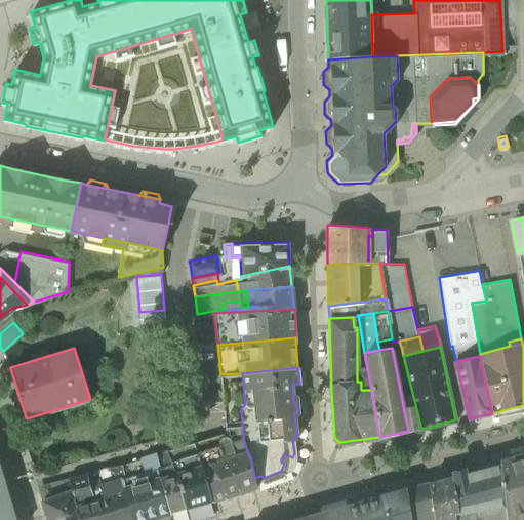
[(404,411),(408,431),(421,429),(416,408),(404,411)]
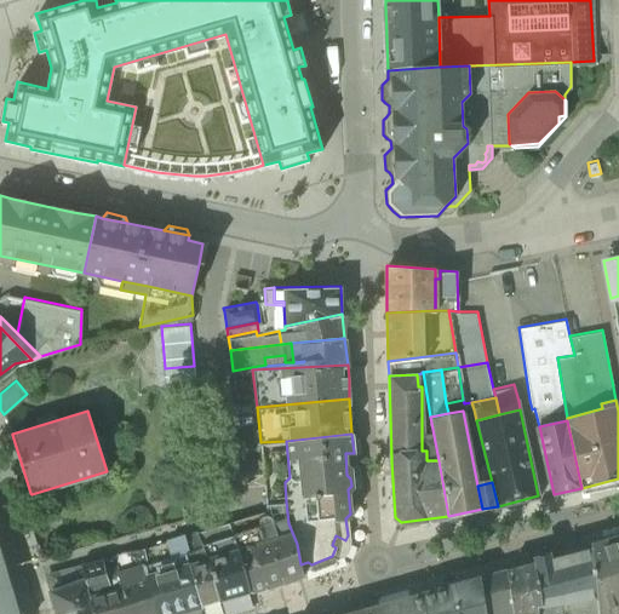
[(302,571),(301,564),(297,544),(288,523),(286,501),(267,503),(267,509),(263,510),(282,580),(303,573),(303,572),(302,571)]
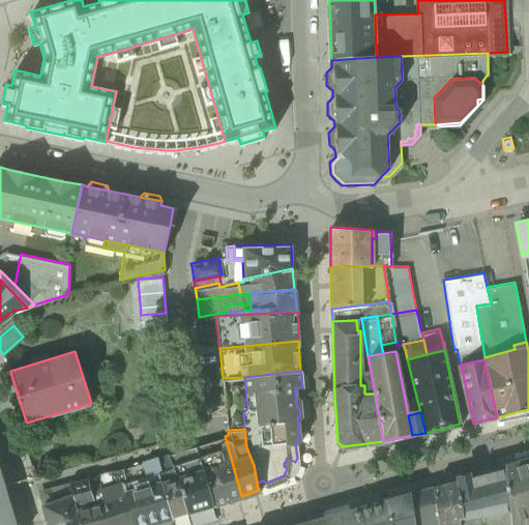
[(228,502),(241,496),(225,436),(216,438),(209,440),(227,500),(228,502)]
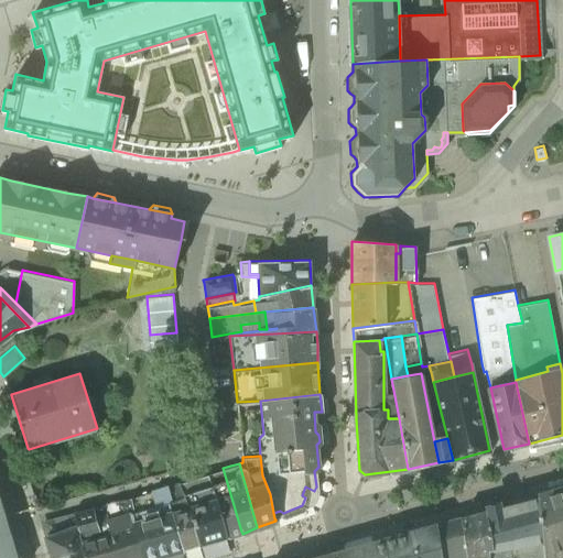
[(228,536),(241,532),(223,468),(208,472),(212,484),(212,485),(216,499),(227,537),(228,536)]
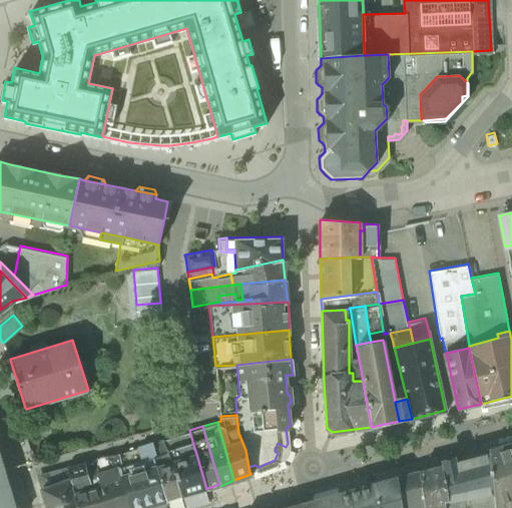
[(189,430),(161,439),(166,450),(192,441),(189,430)]
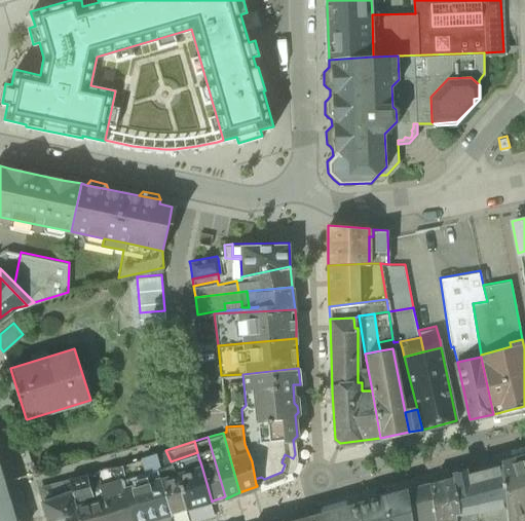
[(175,475),(172,463),(171,461),(165,450),(156,452),(160,468),(159,468),(158,468),(161,479),(175,475)]
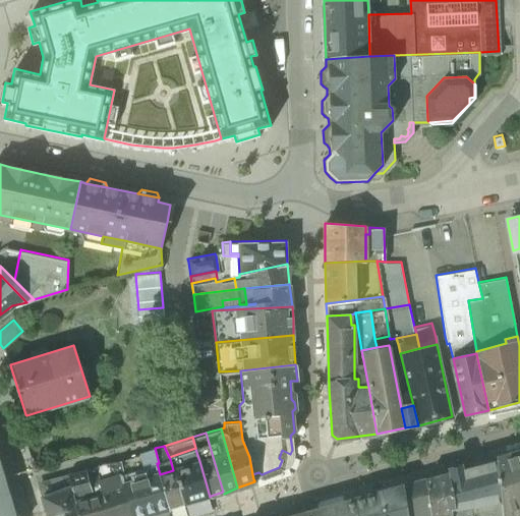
[(143,515),(170,509),(170,508),(160,474),(157,463),(158,463),(159,463),(155,448),(120,459),(120,460),(124,473),(122,474),(119,474),(122,484),(131,515),(143,515)]
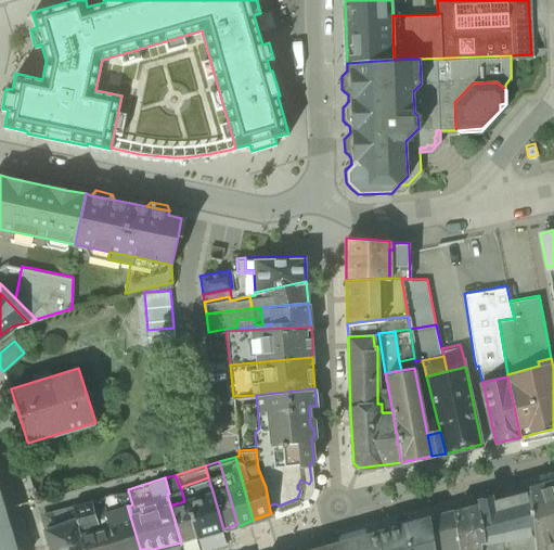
[(208,477),(180,487),(181,489),(184,501),(213,491),(208,478),(208,477)]
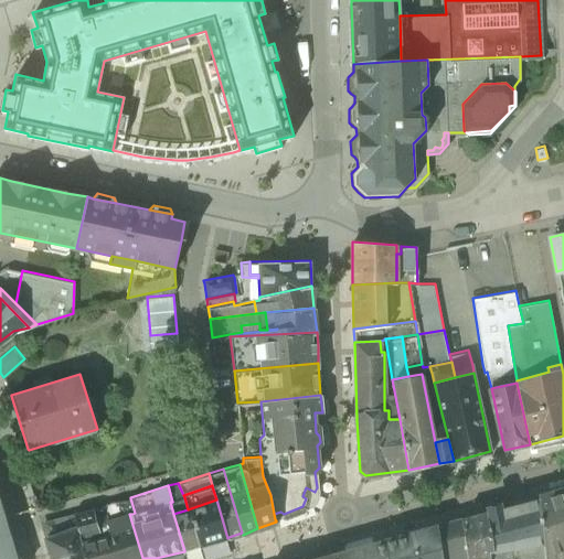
[(546,558),(563,554),(563,488),(539,497),(544,543),(546,558)]
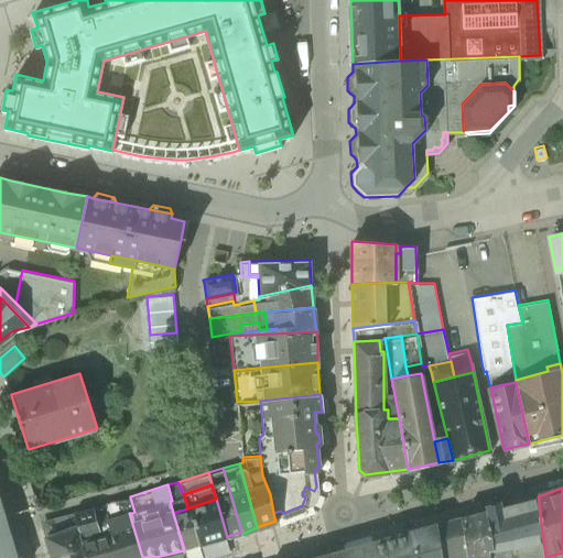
[(109,510),(109,520),(115,517),(116,518),(119,517),(119,516),(129,513),(132,513),(134,512),(130,498),(130,496),(108,501),(109,502),(109,510)]
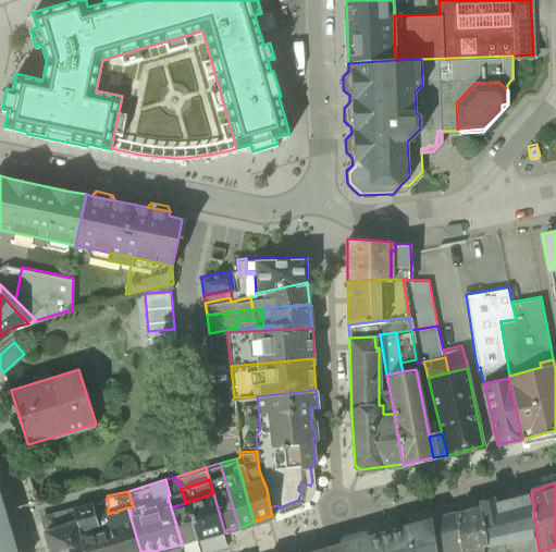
[(479,505),(485,546),(536,536),(531,491),(530,491),(479,505)]
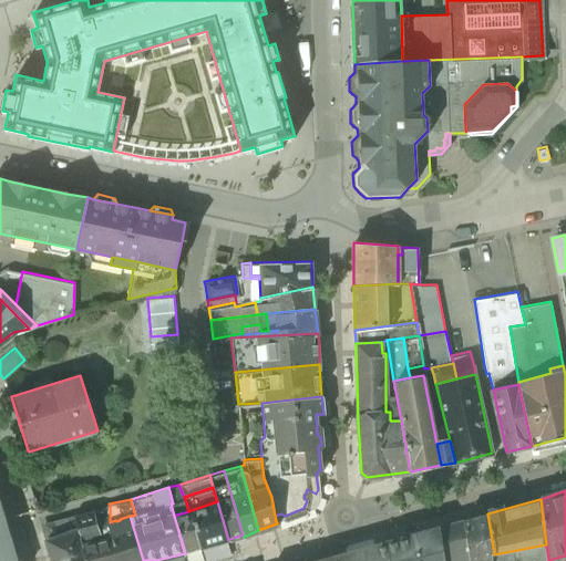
[(201,548),(228,540),(217,501),(188,511),(201,548)]
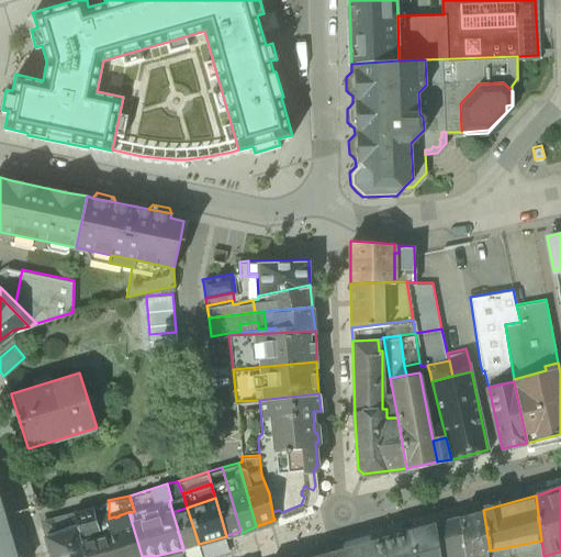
[(81,537),(82,541),(110,531),(110,524),(109,519),(109,509),(109,501),(108,500),(93,504),(100,532),(81,537)]
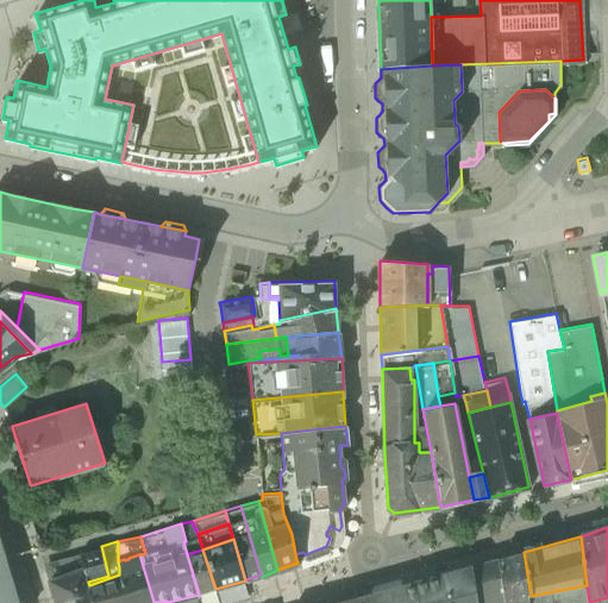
[(17,602),(0,544),(0,602),(17,602)]
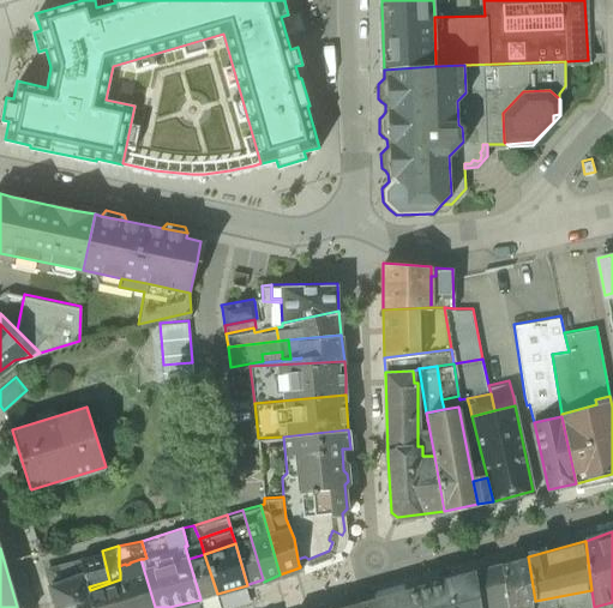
[(90,607),(86,591),(90,590),(89,587),(109,581),(102,551),(80,557),(83,571),(76,575),(65,578),(48,584),(55,607),(90,607)]
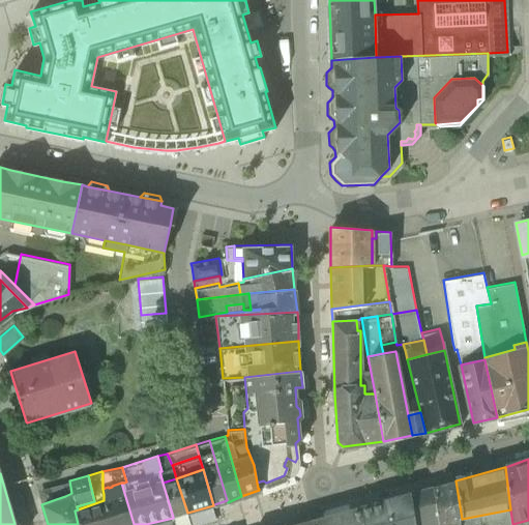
[(173,517),(187,513),(176,478),(163,483),(173,517)]
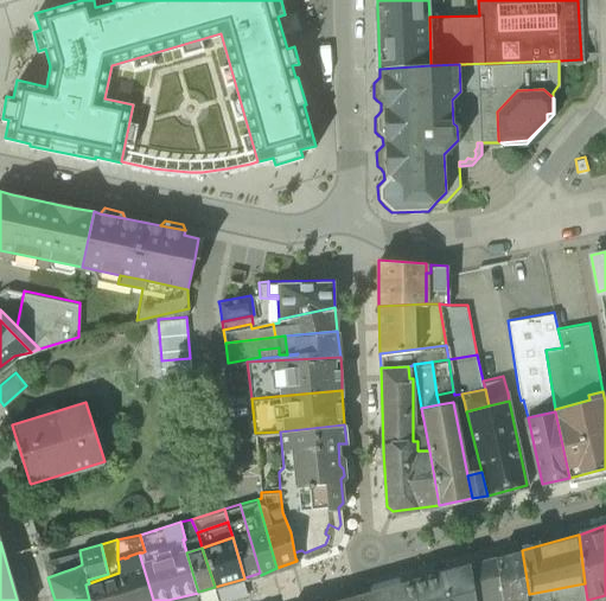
[(43,560),(48,577),(64,571),(62,566),(74,562),(75,568),(82,564),(80,550),(43,560)]
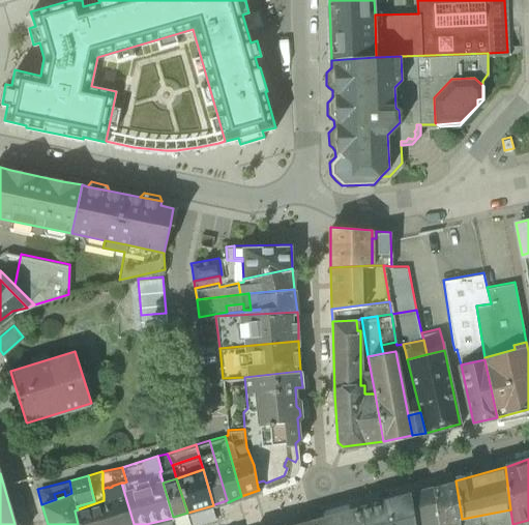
[(459,524),(458,520),(453,480),(432,487),(437,524),(459,524)]
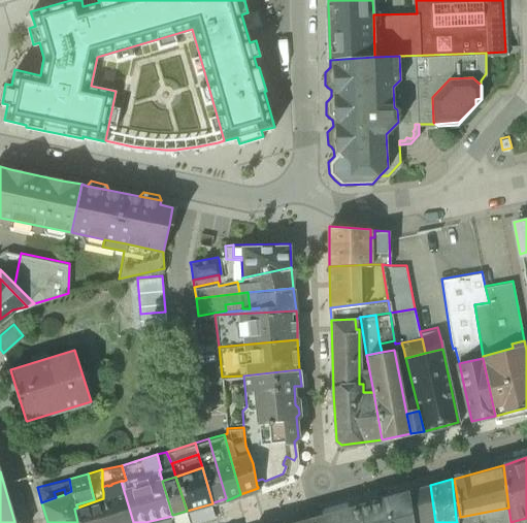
[(107,485),(102,487),(103,492),(103,498),(114,495),(124,491),(121,481),(111,484),(111,485),(108,486),(107,485)]
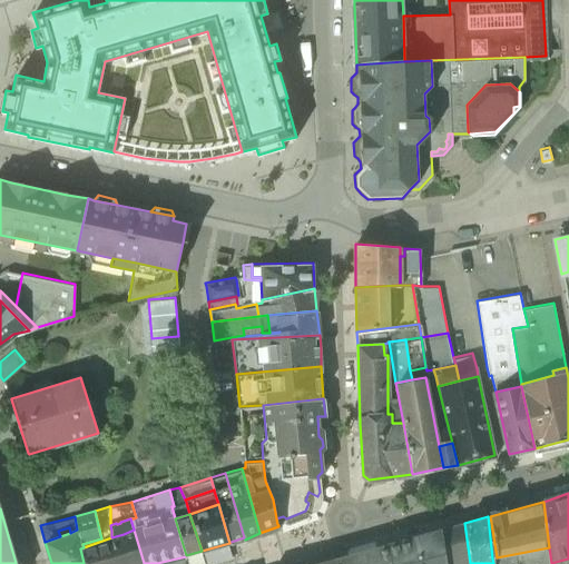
[(441,530),(445,563),(470,563),(464,523),(441,530)]
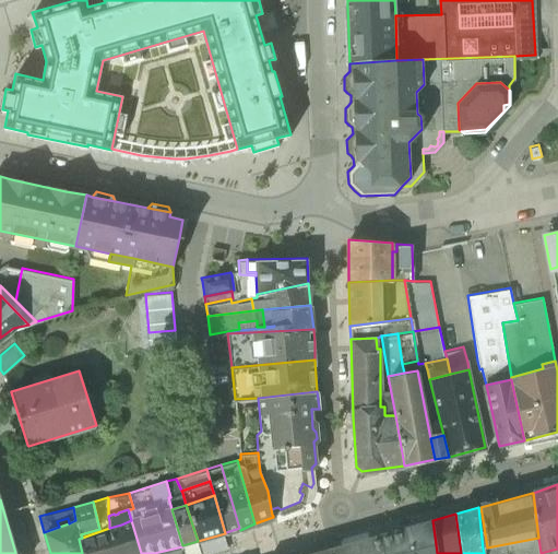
[(437,553),(432,520),(432,519),(379,534),(383,553),(437,553)]
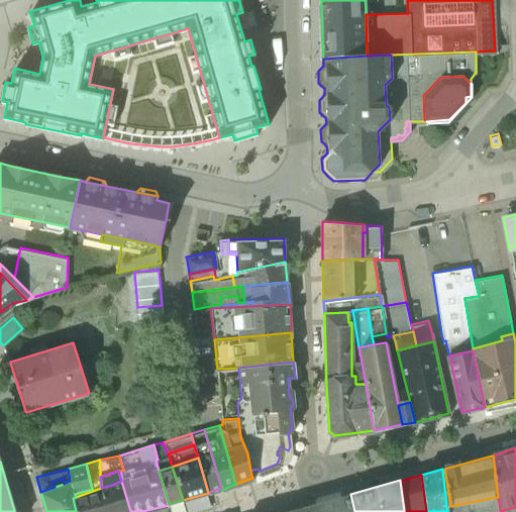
[(108,511),(130,511),(121,481),(112,485),(101,488),(108,511)]
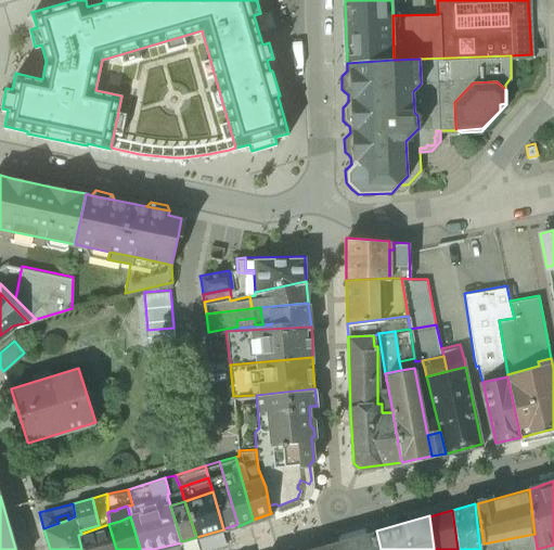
[(116,549),(108,524),(81,534),(78,535),(81,549),(116,549)]
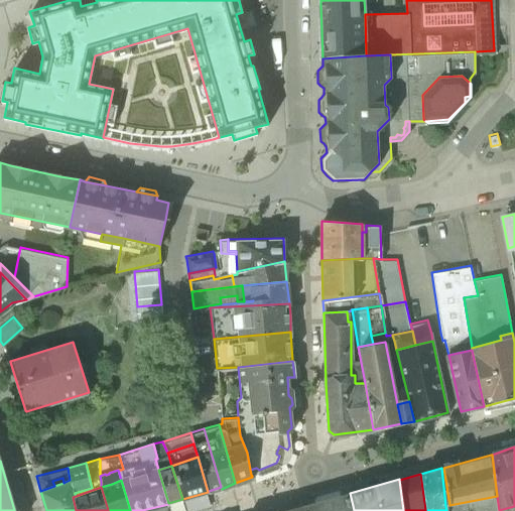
[(354,510),(350,493),(312,503),(283,510),(354,510)]
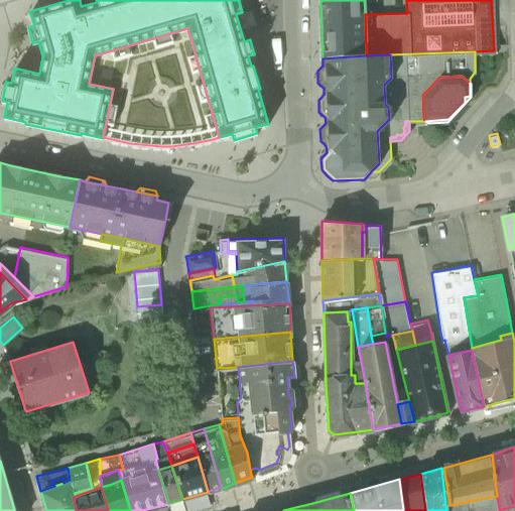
[(449,505),(445,506),(446,510),(499,510),(497,496),(449,505)]
